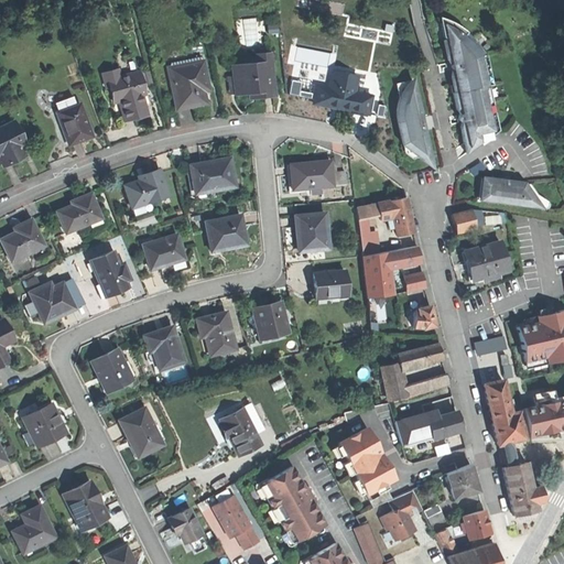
[(487,108),(483,87),(488,86),(481,57),(467,40),(454,29),(443,24),(446,45),(449,57),(453,61),(452,67),(454,69),(454,75),(455,85),(459,84),(461,88),(462,91),(453,94),(466,153),(497,130),(491,107),(487,108)]
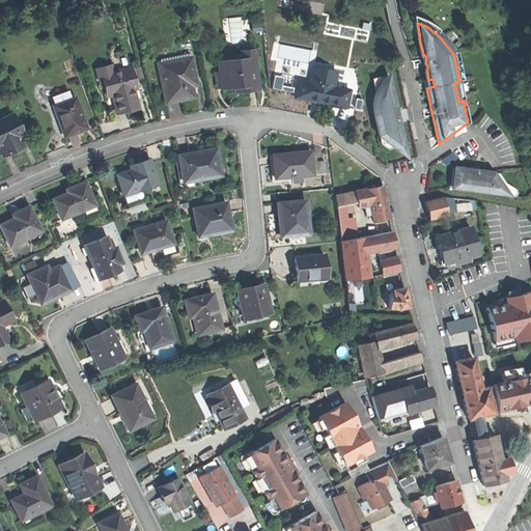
[(220,75),(222,90),(235,89),(236,94),(247,92),(258,91),(254,52),(241,54),(242,62),(219,64),(220,75)]
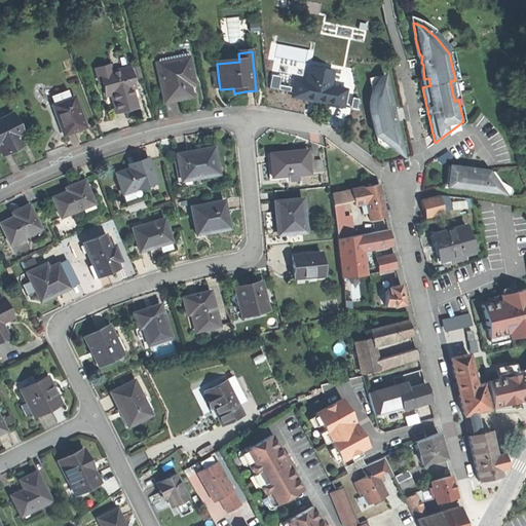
[(189,57),(156,63),(164,102),(178,99),(191,96),(189,84),(195,83),(189,57)]
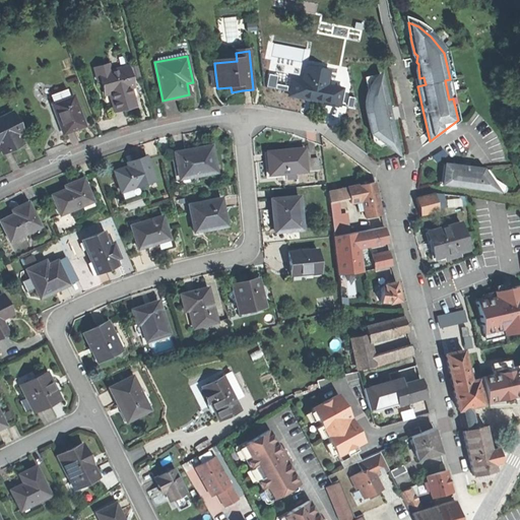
[(293,78),(289,94),(313,100),(339,105),(342,87),(326,84),(328,70),(307,66),(304,80),(293,78)]
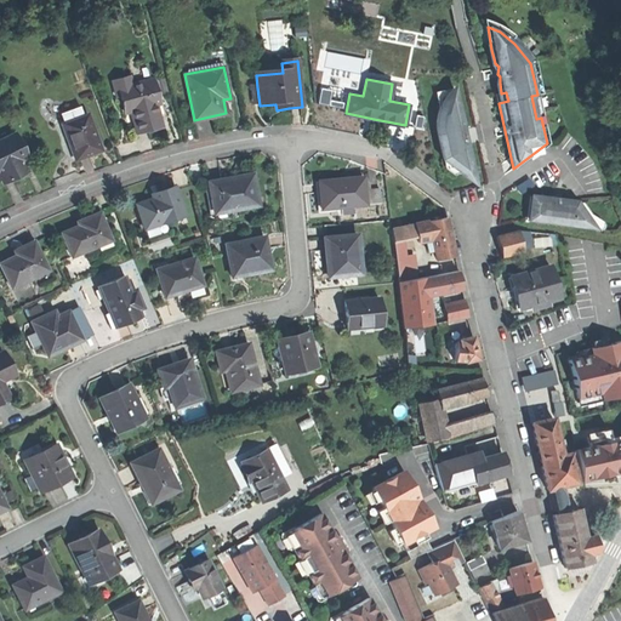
[(154,80),(120,89),(126,113),(132,112),(138,134),(152,130),(151,126),(155,125),(163,124),(157,104),(160,103),(154,80)]
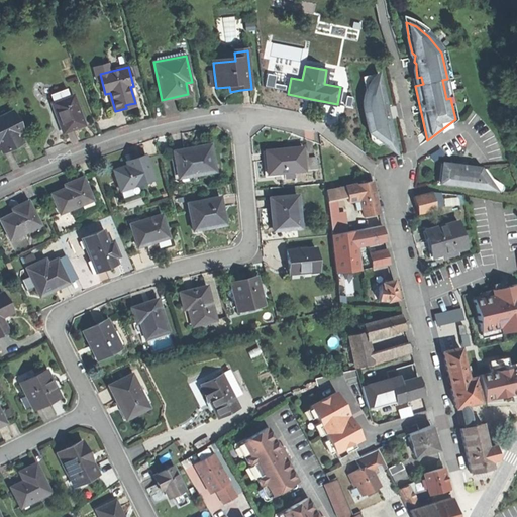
[(364,104),(371,132),(384,143),(395,141),(393,126),(389,121),(390,116),(387,112),(388,109),(386,102),(384,93),(383,93),(379,73),(373,79),(367,90),(364,104)]
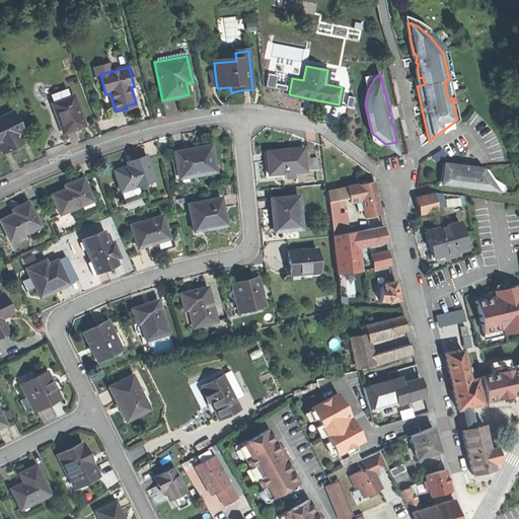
[(51,96),(53,103),(70,96),(68,90),(51,96)]
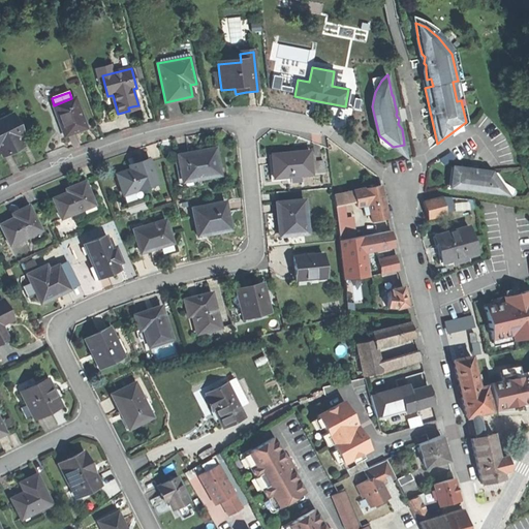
[(54,105),(53,105),(60,126),(63,125),(67,135),(76,131),(86,128),(74,97),(71,98),(54,105)]
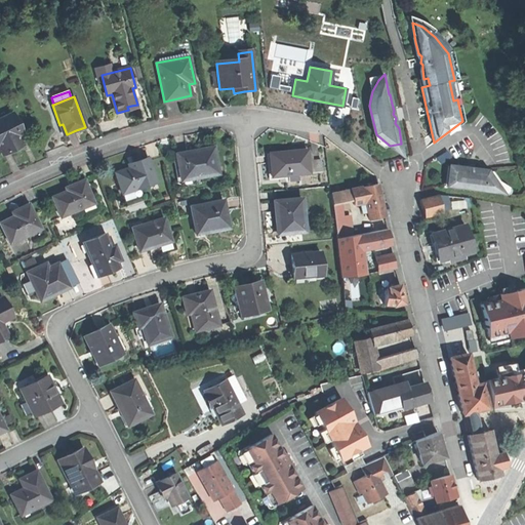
[(0,147),(4,156),(15,151),(26,147),(23,139),(26,138),(14,113),(0,119),(0,147)]
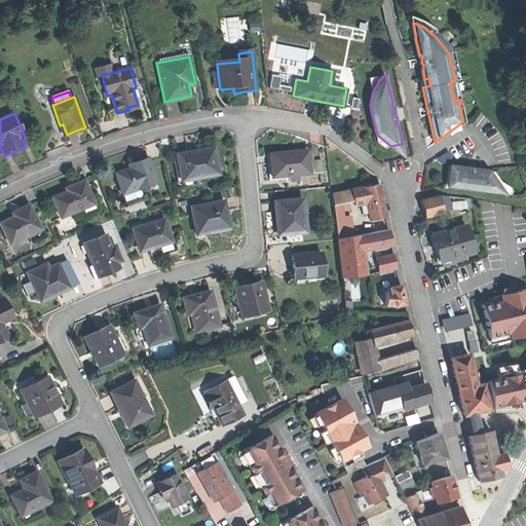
[(405,157),(402,144),(390,146),(405,157)]
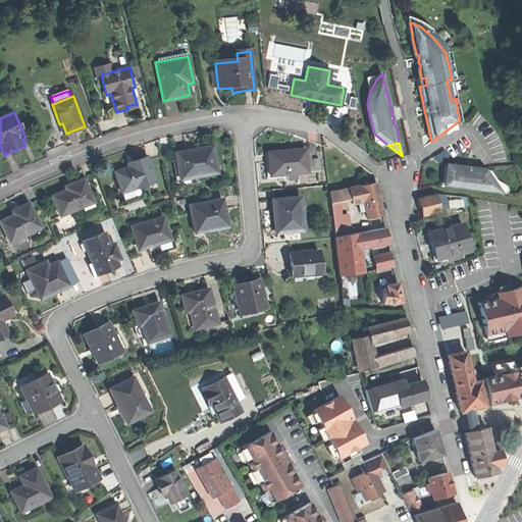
[(172,154),(178,184),(198,179),(198,176),(217,173),(212,147),(191,151),(172,154)]
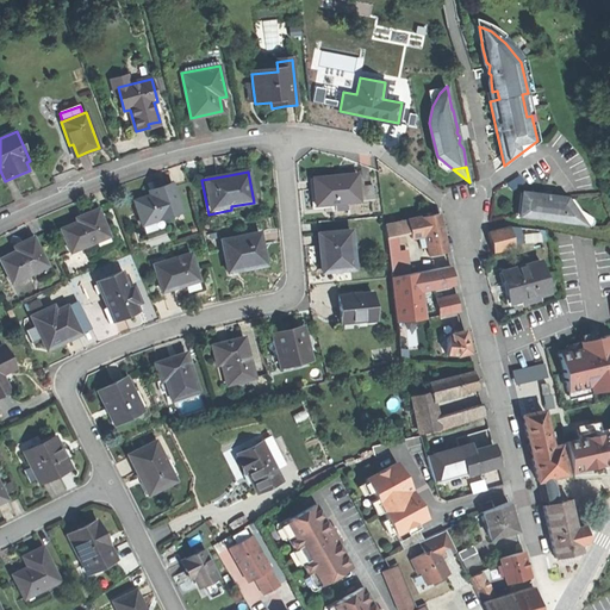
[(316,178),(317,205),(361,200),(359,174),(336,176),(316,178)]
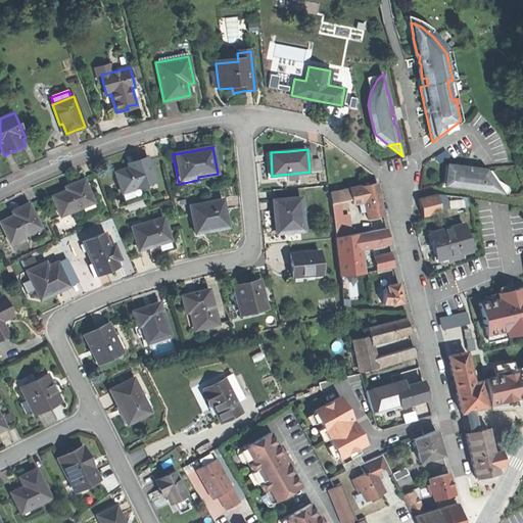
[(115,173),(123,193),(156,182),(148,157),(133,162),(135,167),(128,169),(115,173)]
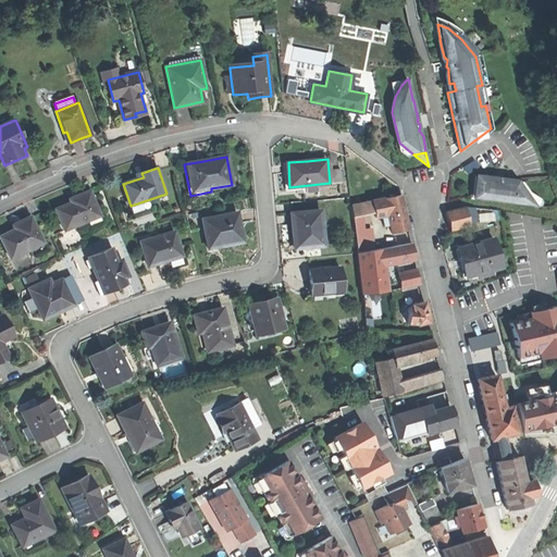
[(492,200),(535,206),(518,181),(482,176),(481,182),(478,185),(477,199),(492,200)]
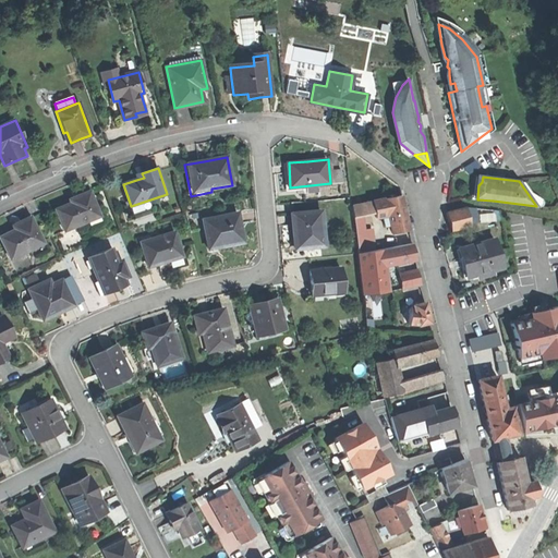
[(56,209),(64,230),(99,216),(89,191),(76,196),(70,199),(71,203),(56,209)]
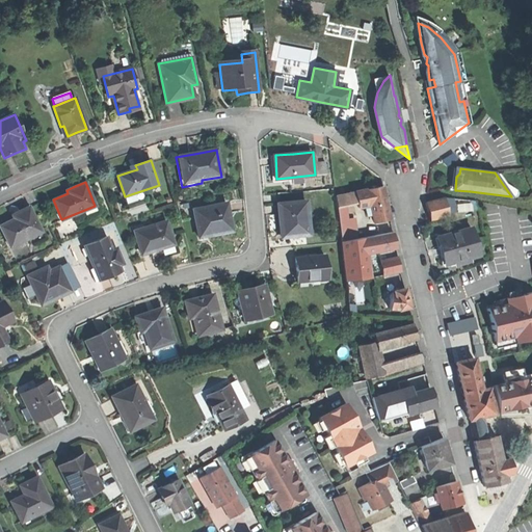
[(383,187),(369,189),(369,194),(373,214),(374,222),(390,219),(387,204),(383,187)]
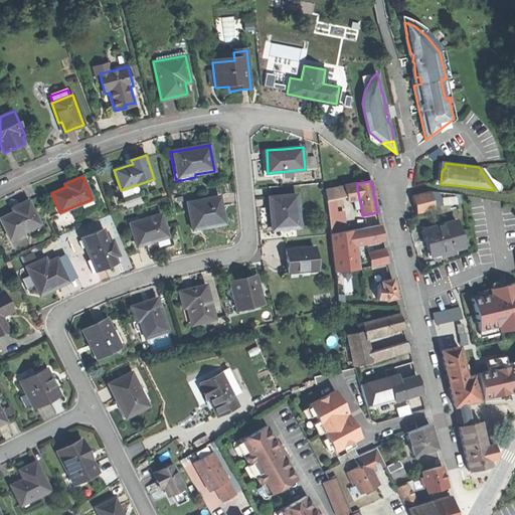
[(334,198),(347,195),(346,190),(345,185),(325,189),(327,199),(334,198)]
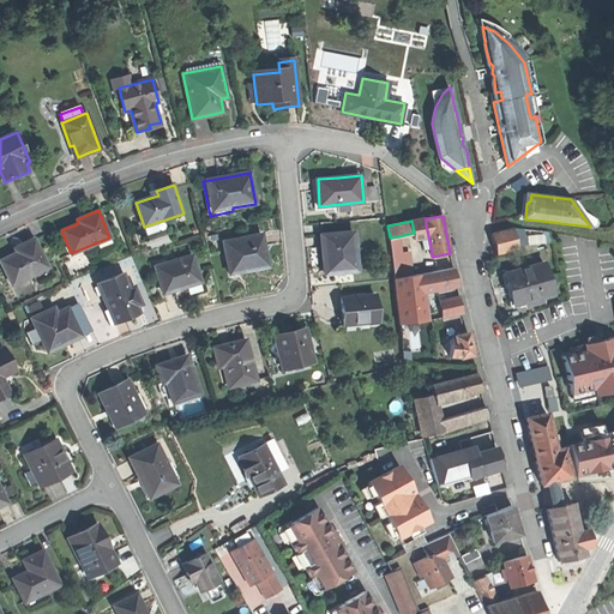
[(423,248),(431,247),(426,224),(413,227),(414,233),(415,239),(422,238),(423,248)]
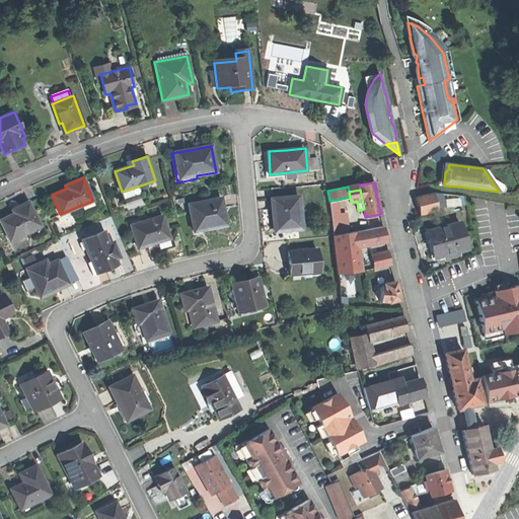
[(417,197),(421,215),(438,211),(434,193),(417,197)]
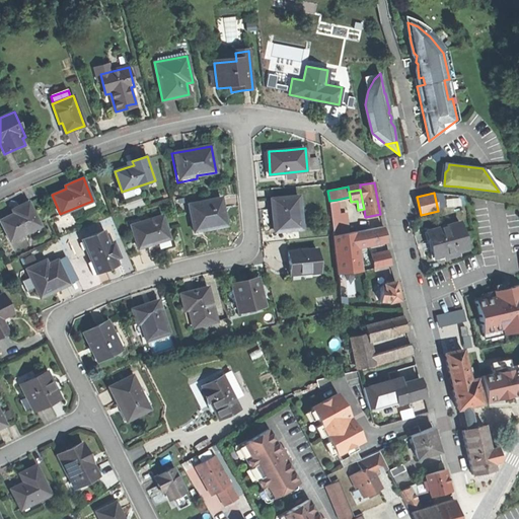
[(273,233),(303,229),(299,197),(272,200),(273,210),(271,210),(272,219),(273,233)]
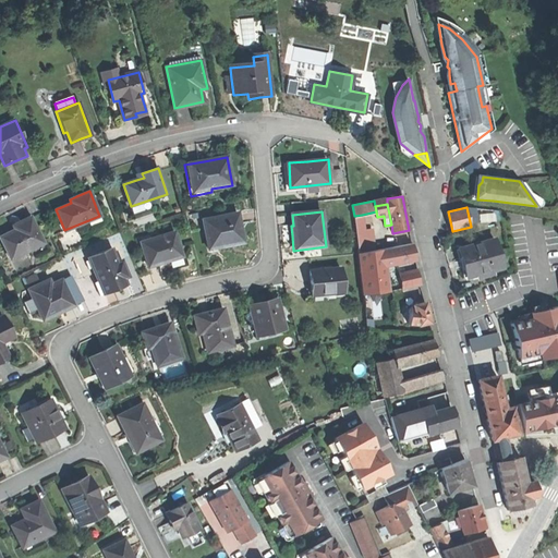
[(204,219),(209,250),(227,246),(243,243),(238,213),(204,219)]
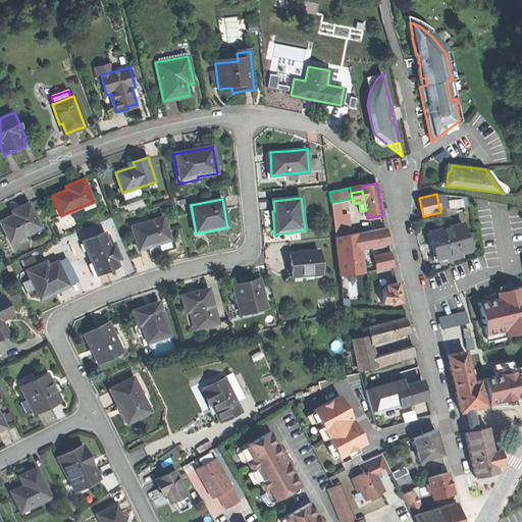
[(342,215),(338,201),(331,202),(333,216),(342,215)]
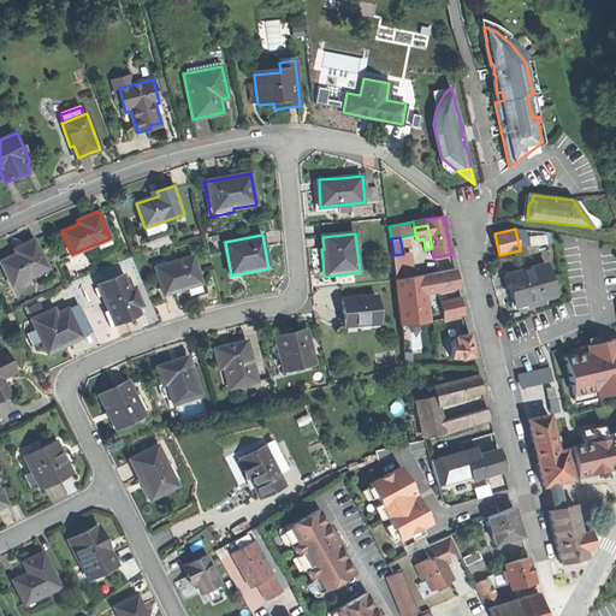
[(0,262),(12,285),(47,268),(33,240),(22,246),(13,249),(16,254),(0,262)]
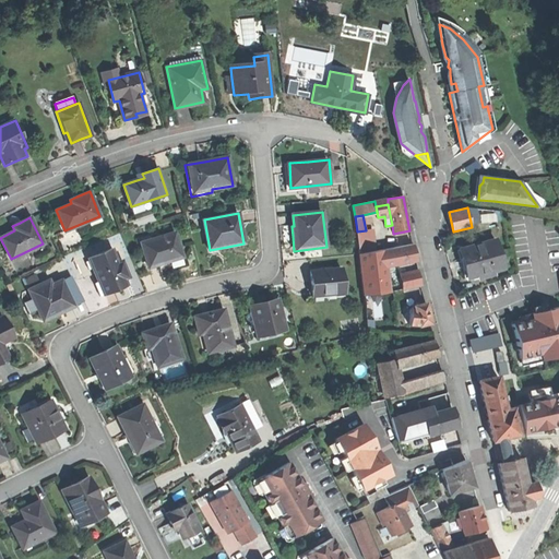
[(372,229),(366,230),(357,232),(358,239),(373,237),(372,229)]
